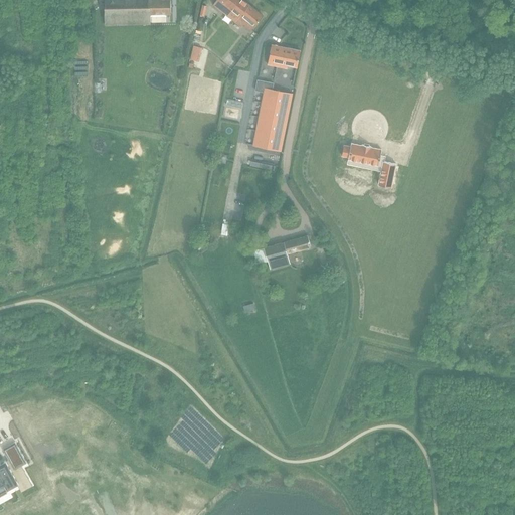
[(104,0),(105,24),(150,23),(150,21),(166,21),(166,13),(170,13),(170,0),(104,0)]
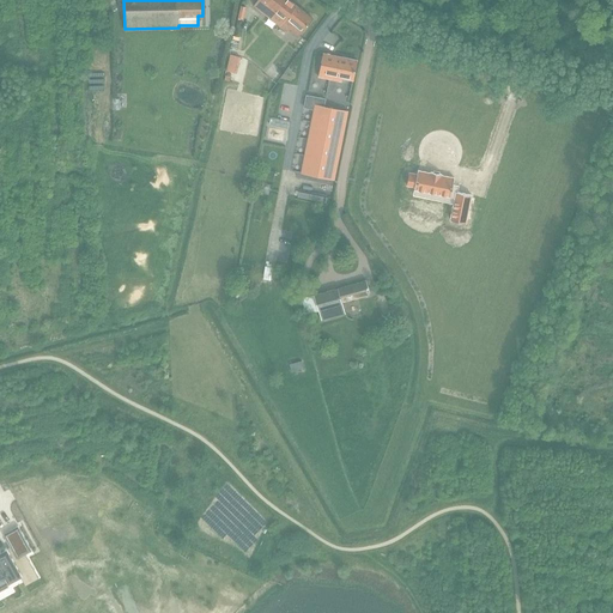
[(302,32),(314,17),(290,0),(260,0),(255,6),(281,25),(290,16),(297,22),(295,26),(302,32)]
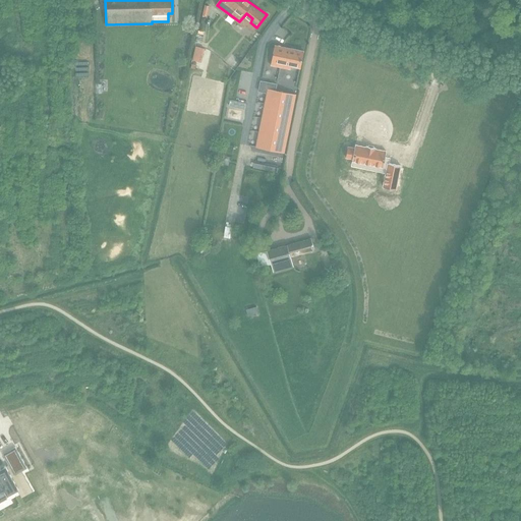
[(300,68),(304,51),(275,45),(271,66),(291,70),(292,66),(300,68)]
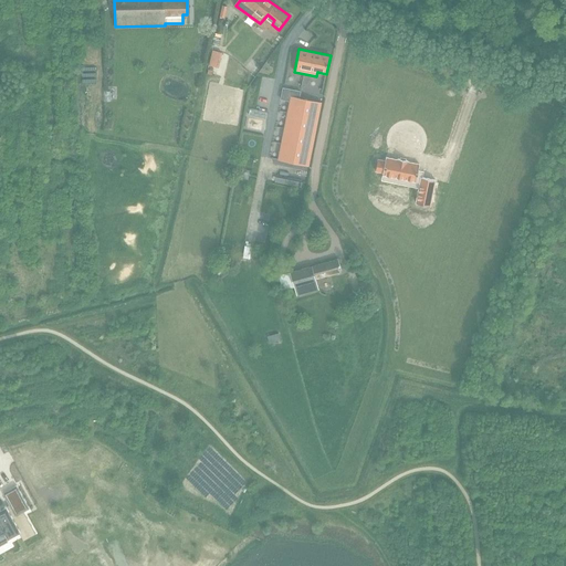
[(283,133),(279,159),(308,165),(321,103),(300,98),(302,92),(284,88),(281,102),(290,104),(283,133)]
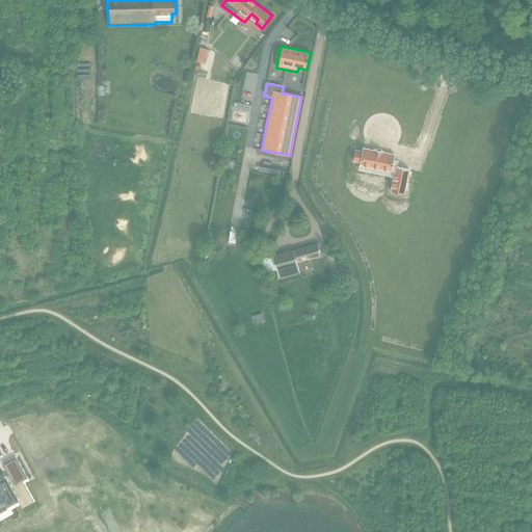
[(351,148),(350,156),(356,157),(355,159),(367,162),(366,166),(391,171),(388,186),(399,189),(403,166),(392,163),(393,158),(388,157),(389,152),(378,150),(378,149),(370,147),(369,148),(358,145),(358,149),(351,148)]
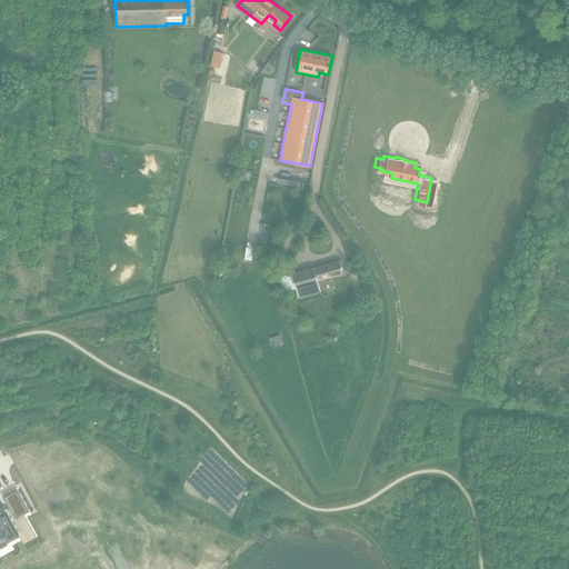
[(317,279),(343,271),(339,259),(279,277),(283,292),(296,288),(299,296),(319,290),(317,279)]
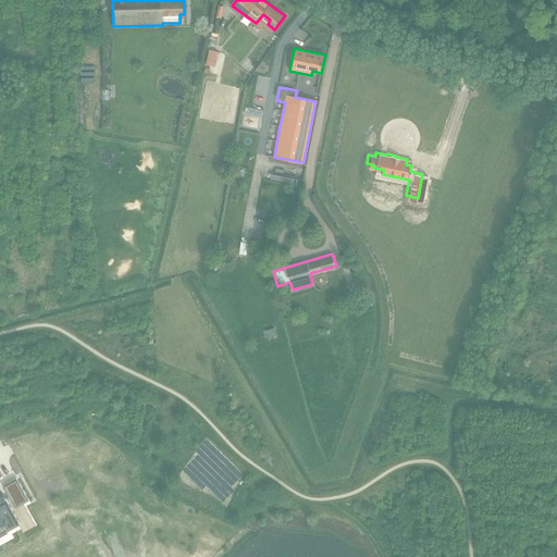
[(0,548),(13,542),(5,528),(20,521),(8,499),(0,503),(0,517),(0,518),(0,517),(0,548)]
